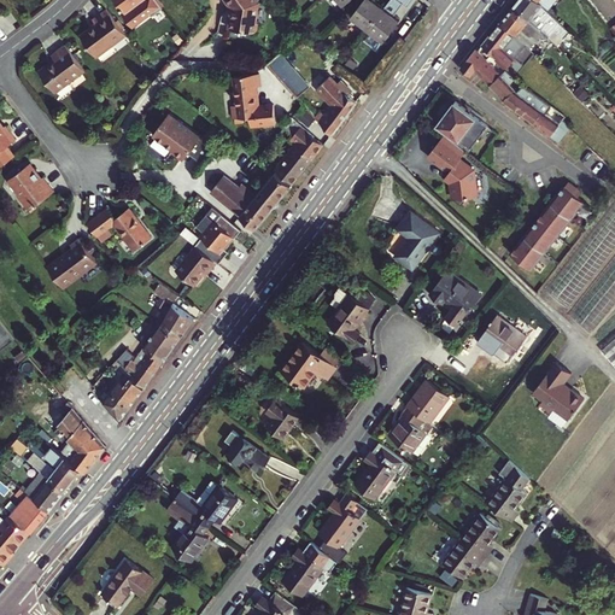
[(150,19),(160,11),(152,0),(111,0),(121,13),(118,15),(130,30),(148,17),(150,19)]
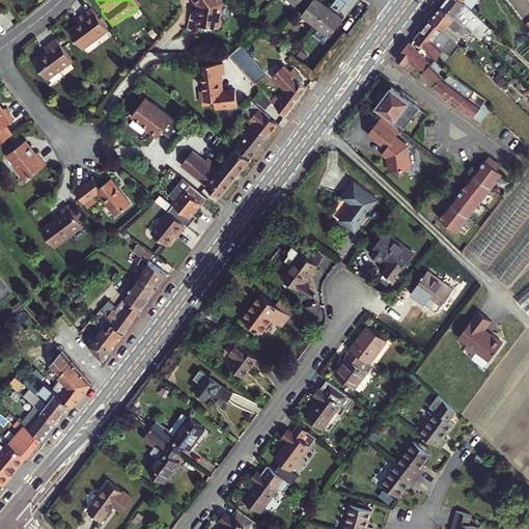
[(216,0),(190,0),(193,4),(192,23),(214,24),(217,22),(217,16),(215,14),(216,0)]
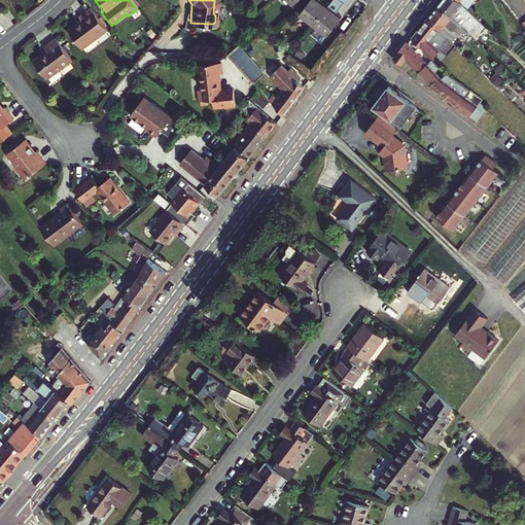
[(310,0),(298,16),(312,27),(325,8),(314,0),(310,0)]
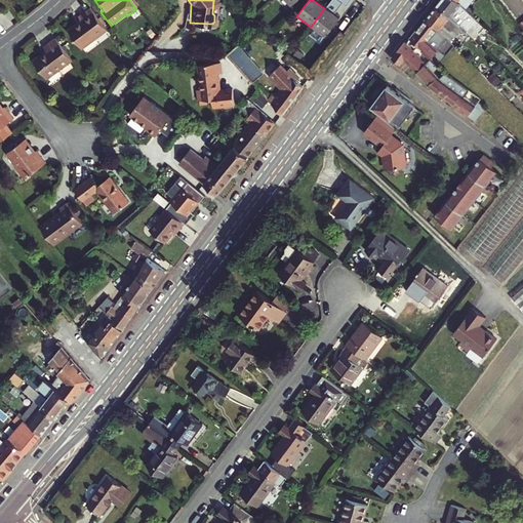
[(476,23),(465,10),(458,4),(453,0),(440,0),(435,7),(450,18),(461,31),(465,34),(471,28),(478,34),(483,30),(476,23)]
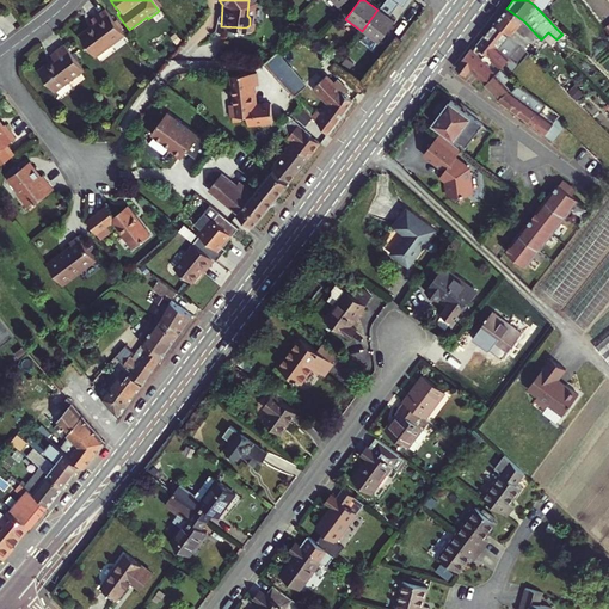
[(547,0),(528,0),(534,5),(541,12),(549,1),(547,0)]
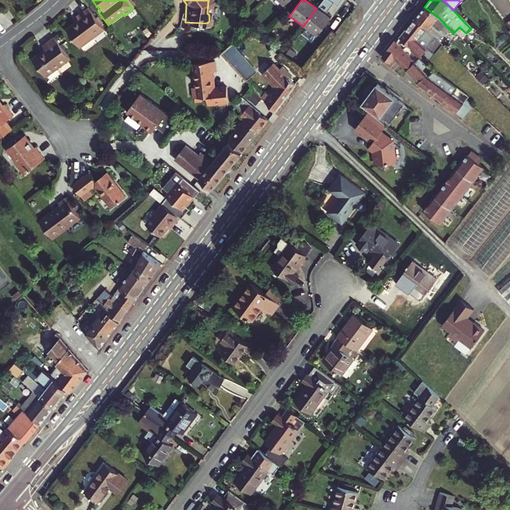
[(439,18),(424,7),(414,20),(427,30),(435,39),(438,42),(442,38),(450,30),(439,18)]
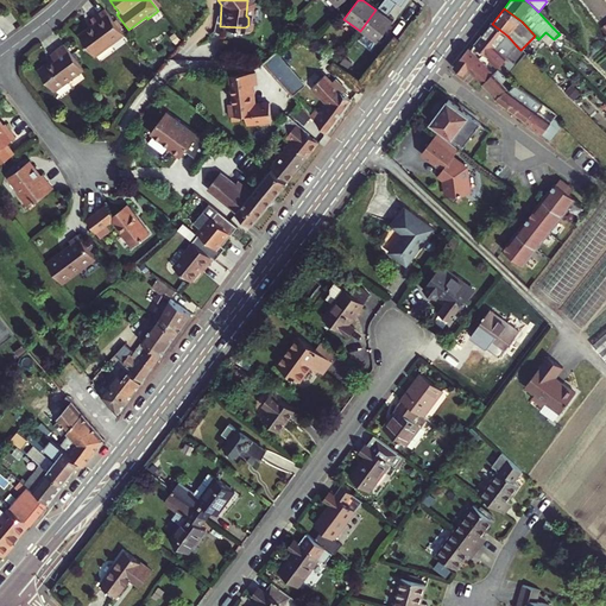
[(392,23),(376,10),(360,31),(376,44),(392,23)]
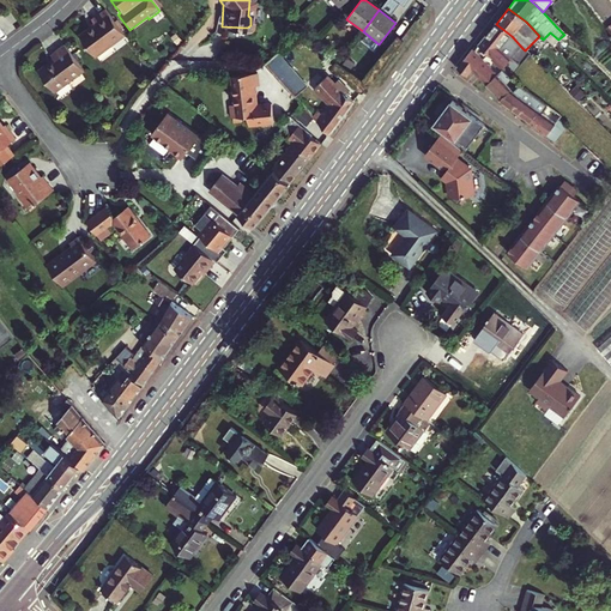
[(123,37),(104,11),(90,22),(95,26),(78,38),(94,59),(123,37)]
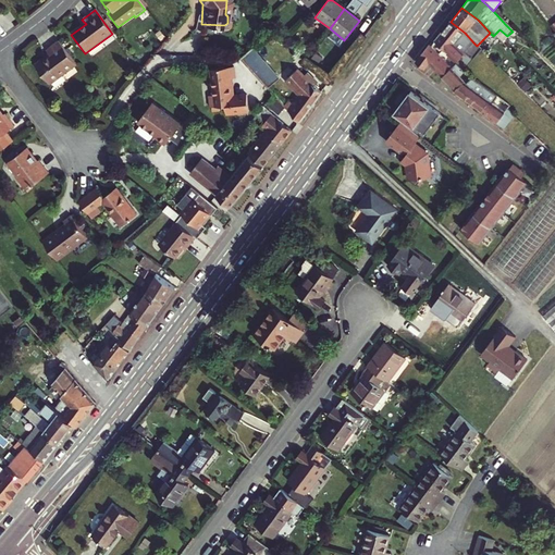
[(455,64),(463,56),(473,42),(465,33),(451,22),(434,42),(445,53),(455,64)]
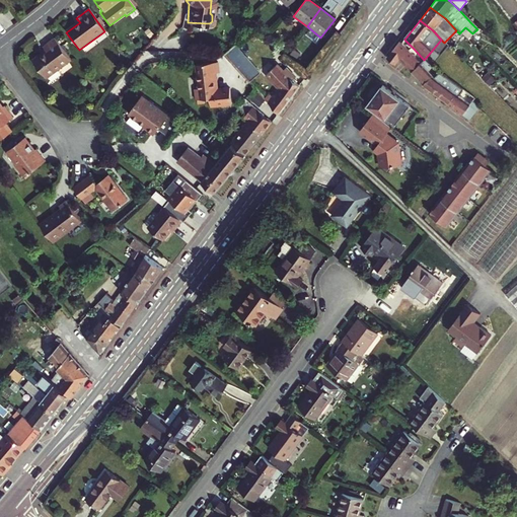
[(448,39),(444,43),(449,49),(453,44),(448,39)]
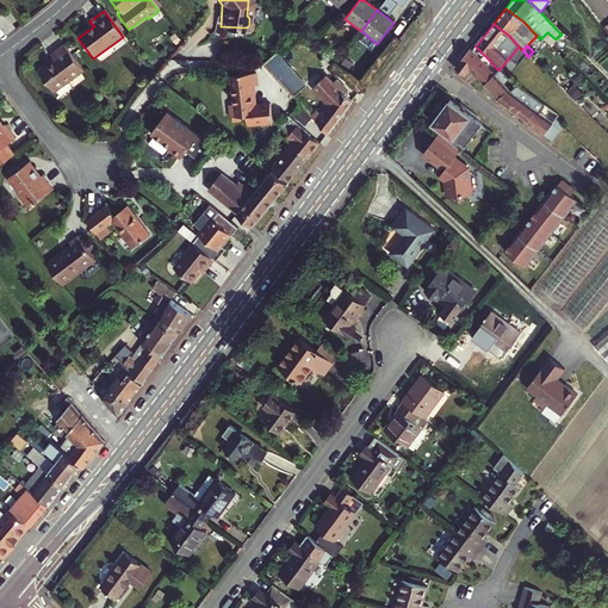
[(82,73),(63,47),(49,57),(51,62),(36,73),(51,93),(67,82),(68,84),(82,73)]
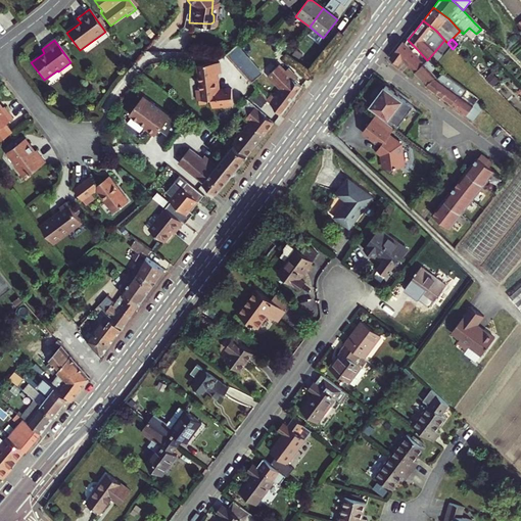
[(396,66),(401,61),(410,52),(414,55),(418,50),(408,40),(404,44),(403,43),(389,59),(396,66)]
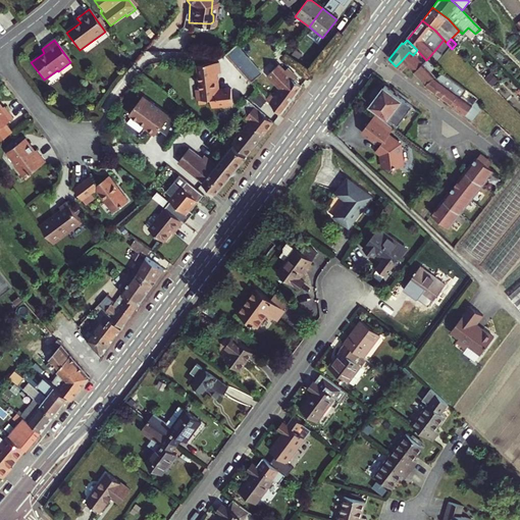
[(409,52),(401,61),(413,73),(421,65),(422,65),(426,61),(426,60),(417,50),(413,55),(409,52)]
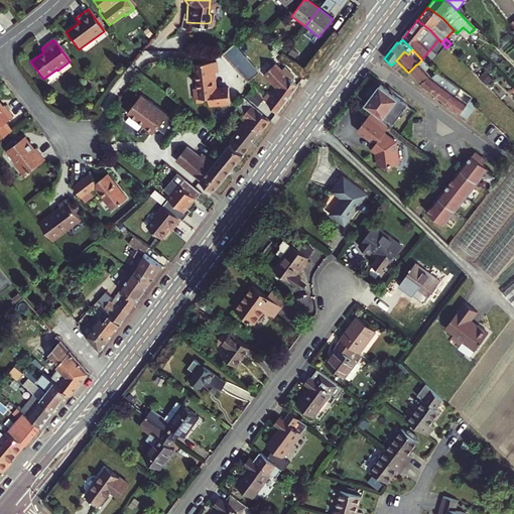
[(433,56),(428,51),(421,59),(421,60),(428,67),(430,65),(428,62),(433,56)]
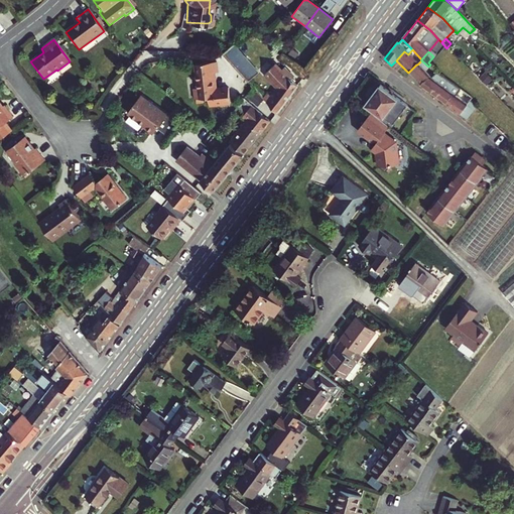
[(416,65),(408,73),(420,85),(427,77),(423,73),(428,67),(421,60),(417,65),(416,65)]
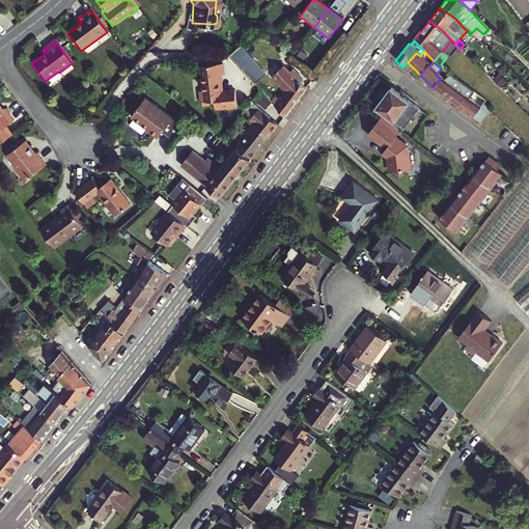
[(215,77),(219,77),(222,77),(220,66),(198,68),(201,93),(197,93),(199,105),(200,105),(201,107),(206,106),(206,105),(209,105),(219,91),(218,83),(216,83),(215,77)]
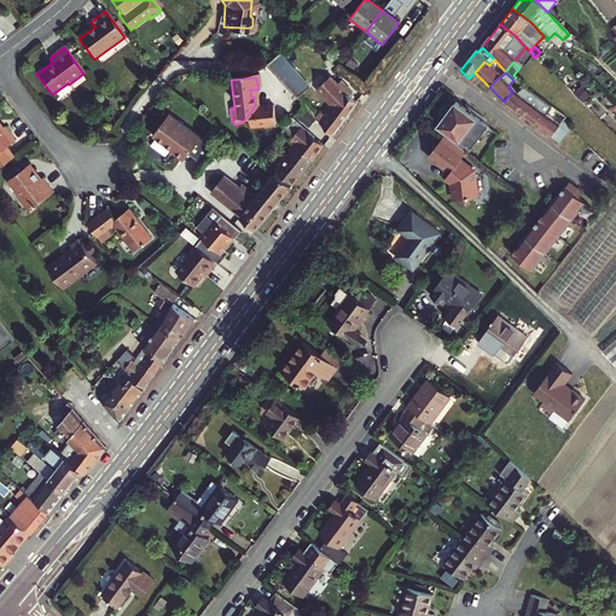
[(313,120),(330,138),(346,117),(355,105),(342,96),(327,79),(315,89),(332,108),(330,110),(332,111),(325,121),(319,115),(313,120)]
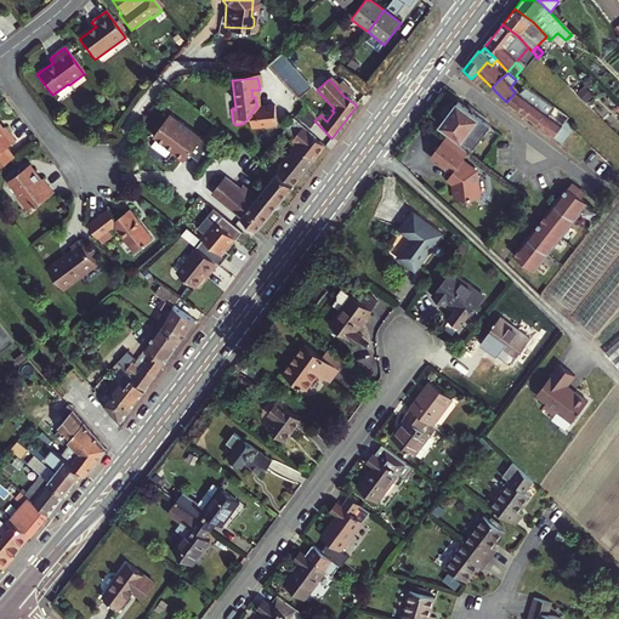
[(308,90),(302,83),(290,94),(296,101),(308,90)]
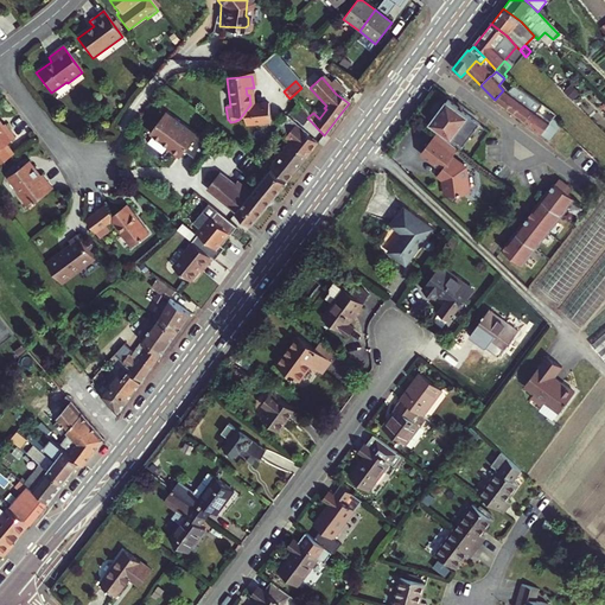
[(290,99),(294,103),(303,95),(305,93),(301,88),(290,99)]
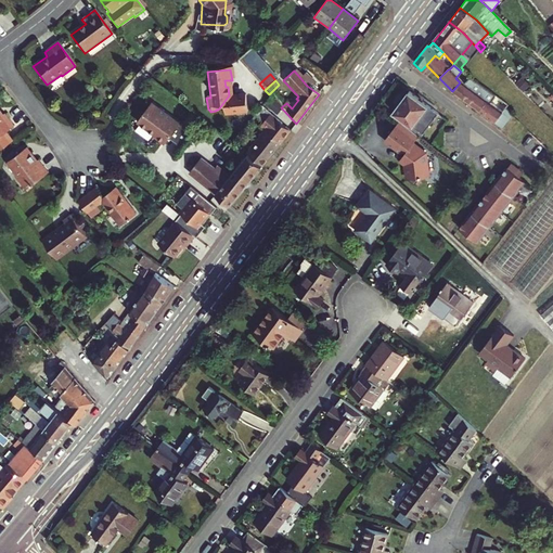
[(452,91),(451,92),(464,103),(472,93),(475,95),(481,88),(476,84),(468,80),(463,86),(460,82),(452,91)]
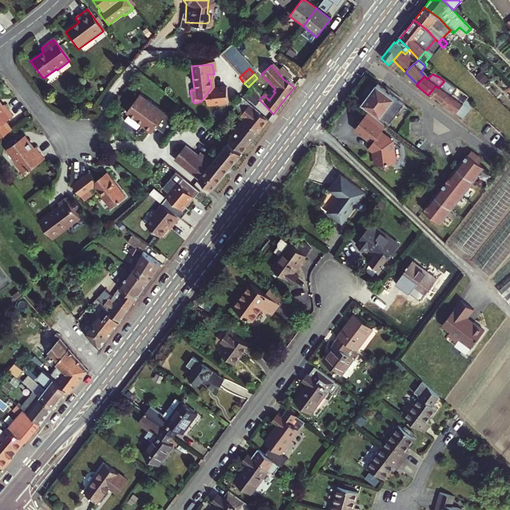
[(249,88),(251,90),(259,84),(255,80),(248,87),(249,88)]
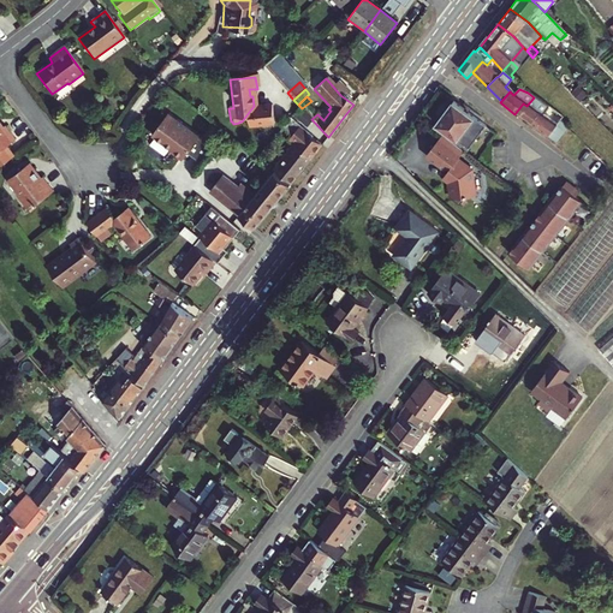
[(523,103),(515,114),(530,125),(539,114),(542,117),(548,108),(534,97),(527,106),(523,103)]
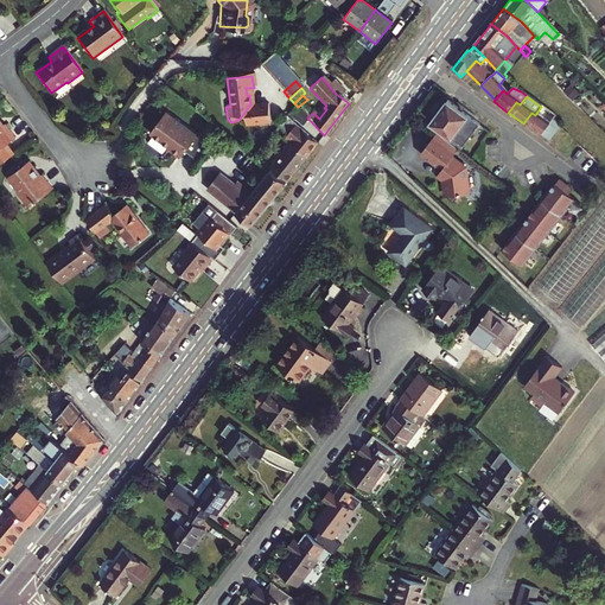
[(460,150),(478,127),(446,102),(428,125),(460,150)]
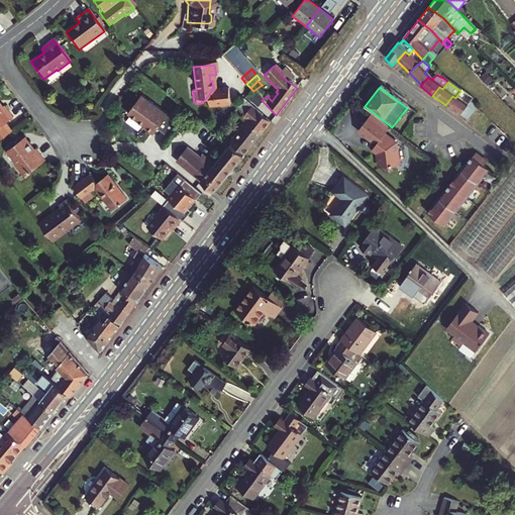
[(213,89),(203,102),(207,101),(208,109),(229,106),(227,90),(216,92),(214,92),(213,89)]
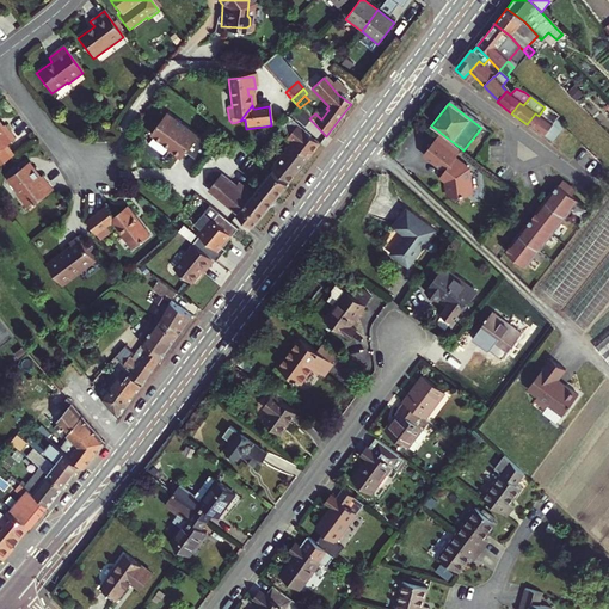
[(558,118),(545,108),(539,116),(535,114),(527,124),(552,142),(560,130),(563,133),(567,136),(570,134),(557,121),(558,118)]
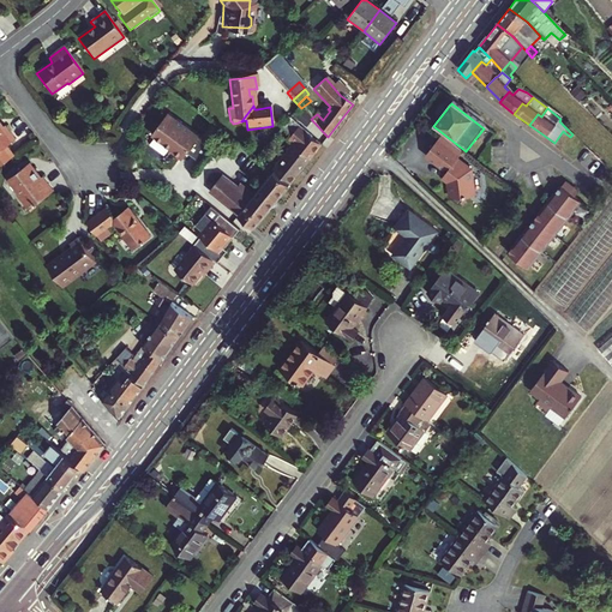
[(201,165),(214,149),(169,114),(155,133),(155,137),(163,144),(165,143),(173,150),(171,153),(183,162),(187,155),(190,153),(193,155),(192,159),(201,165)]
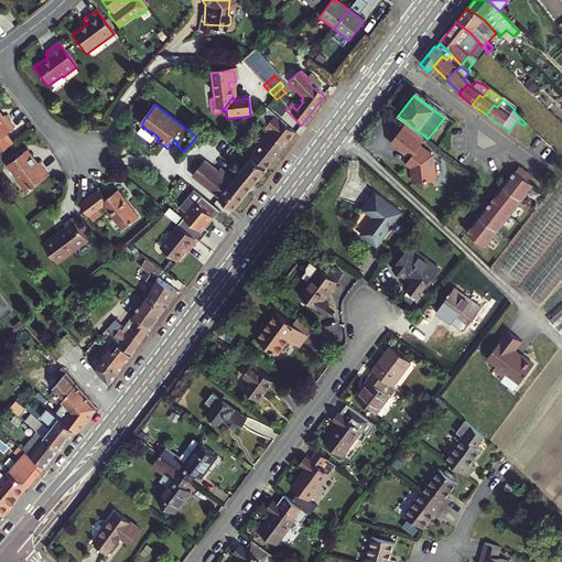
[(0,152),(12,143),(6,134),(13,128),(3,116),(1,118),(0,116),(0,152)]
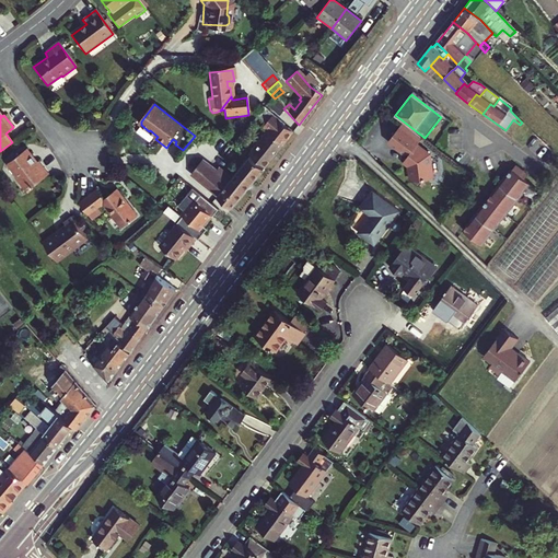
[(513,119),(506,130),(509,132),(515,121),(513,119)]
